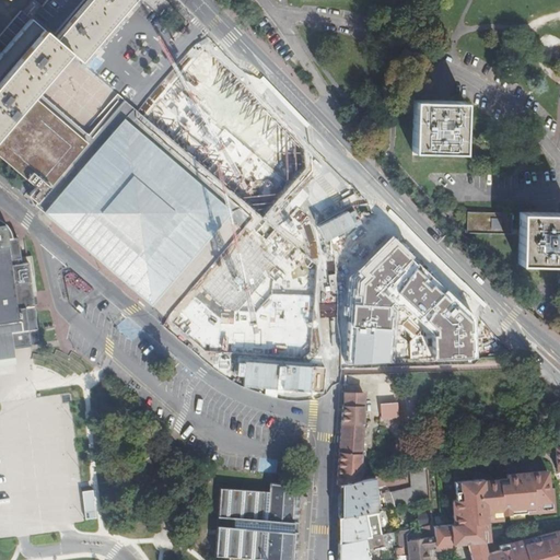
[(27,198),(36,206),(92,140),(35,92),(69,53),(79,61),(131,0),(93,0),(57,42),(30,20),(0,54),(0,160),(35,190),(27,198)]
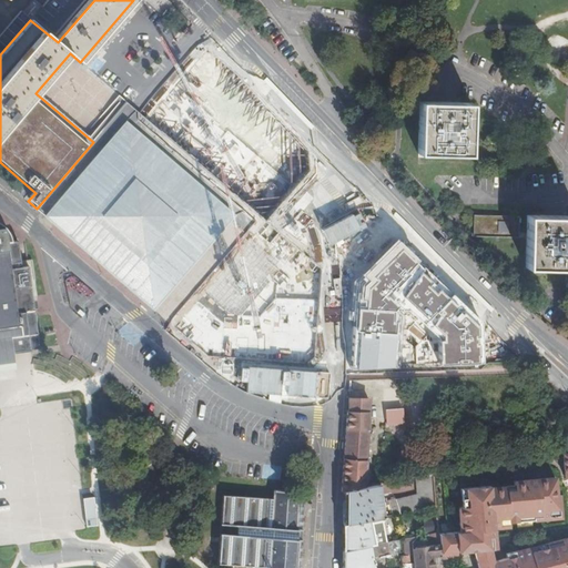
[(468,103),(417,102),(416,153),(467,154),(468,103)]
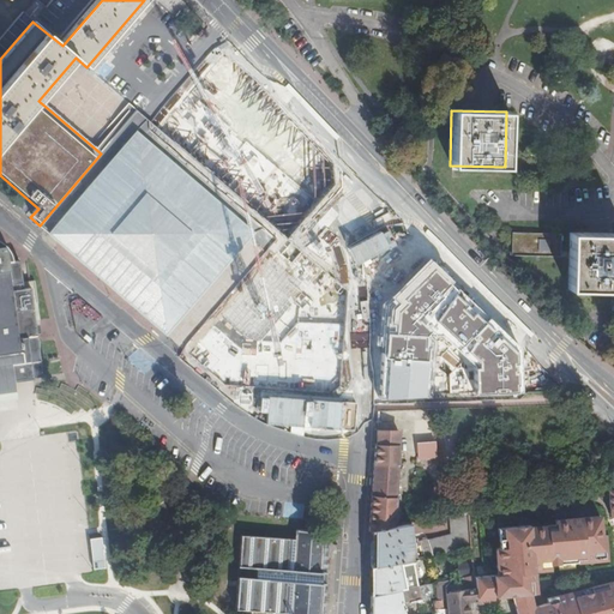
[(136,136),(68,217),(215,341),(283,260),(136,136)]
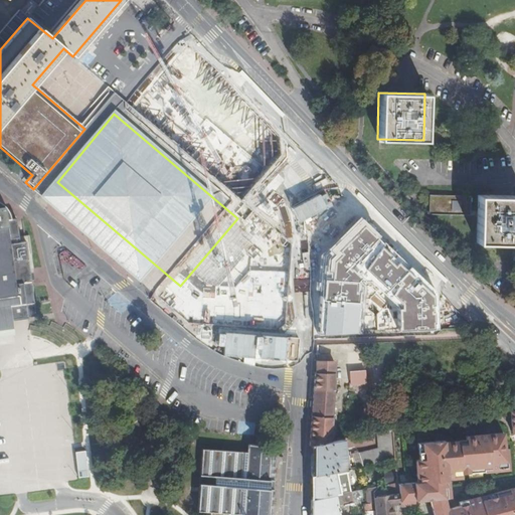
[(460,160),(433,159),(433,173),(460,174),(460,160)]
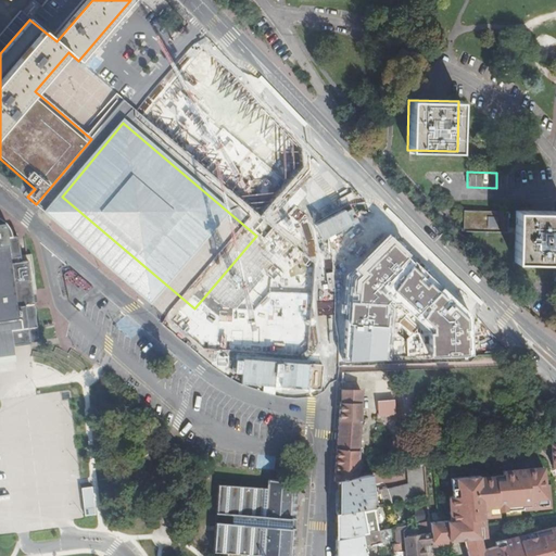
[(462,229),(505,231),(506,210),(463,209),(462,229)]
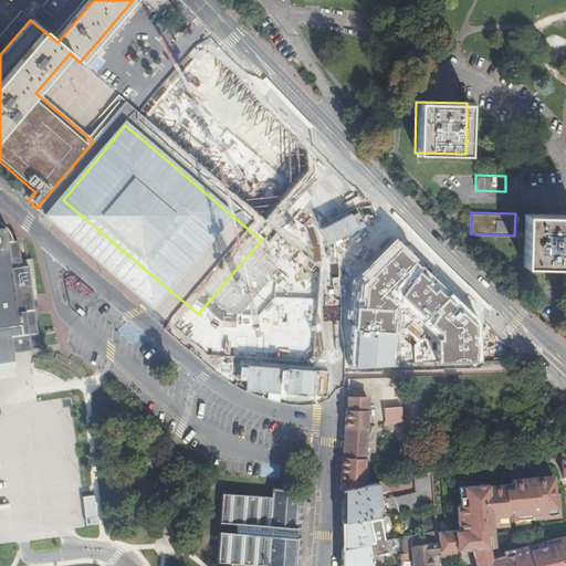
[(565,266),(565,216),(525,216),(524,265),(565,266)]
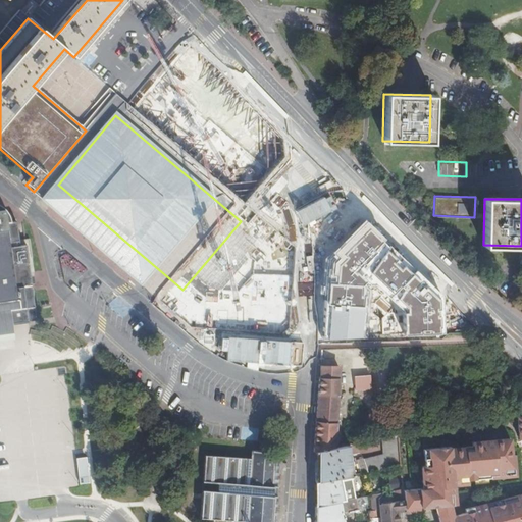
[(0,338),(8,337),(15,336),(13,325),(35,321),(34,307),(31,284),(30,266),(24,244),(16,220),(8,204),(0,200),(0,338)]
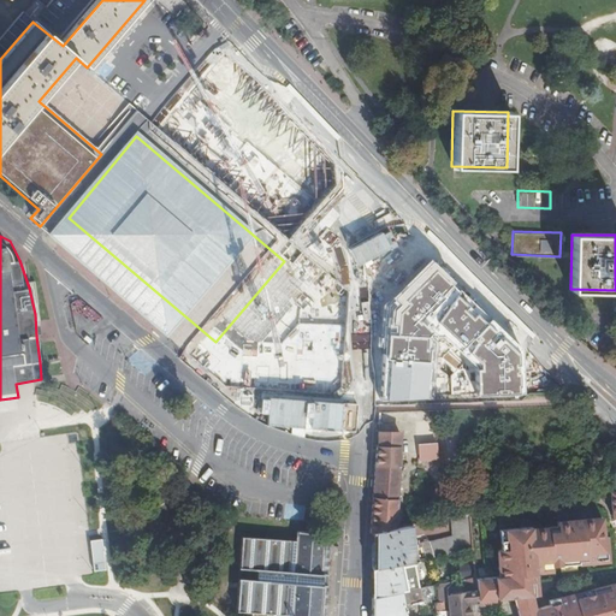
[(327,414),(350,410),(332,280),(304,284),(308,311),(283,314),(285,338),(307,335),(308,345),(317,344),(318,351),(296,355),(298,374),(321,371),(327,414)]
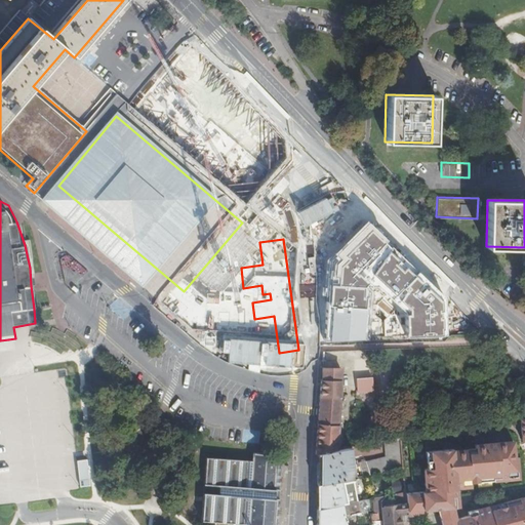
[(342,327),(415,298),(404,271),(394,275),(385,251),(329,273),(340,303),(334,305),(342,327)]
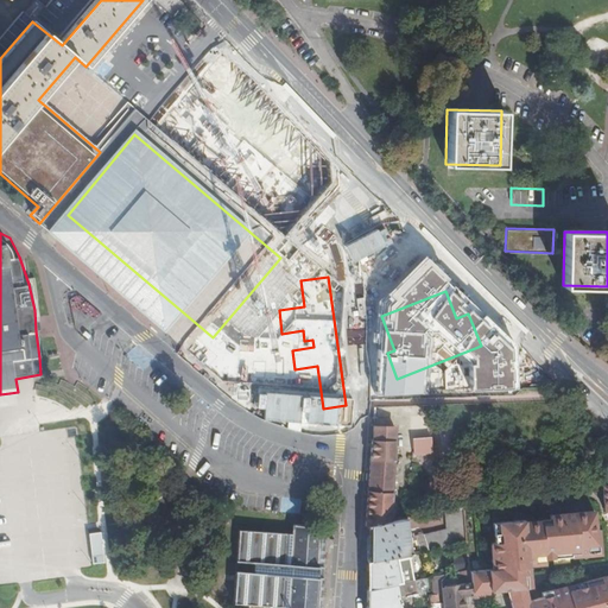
[(248,321),(263,330),(272,316),(258,305),(248,321)]
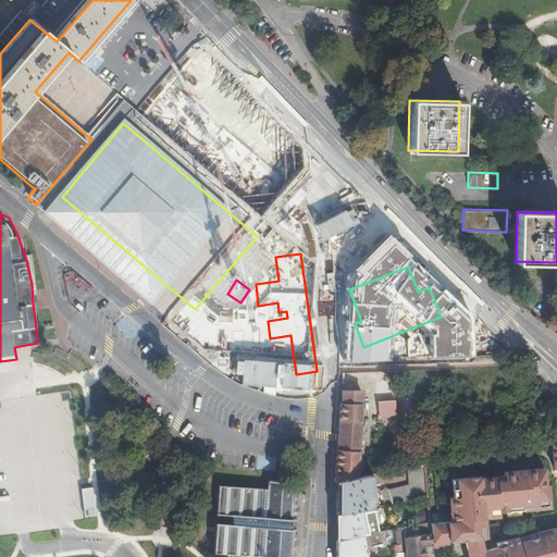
[(465,325),(472,319),(462,306),(454,312),(465,325)]
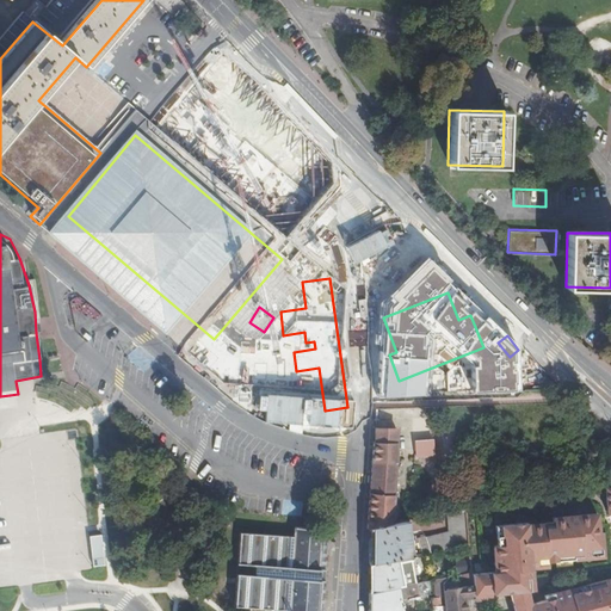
[(259,359),(269,349),(260,341),(251,352),(259,359)]
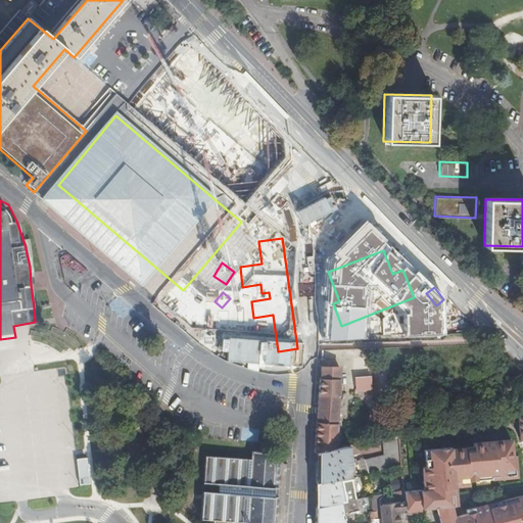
[(420,292),(393,302),(396,310),(423,299),(420,292)]
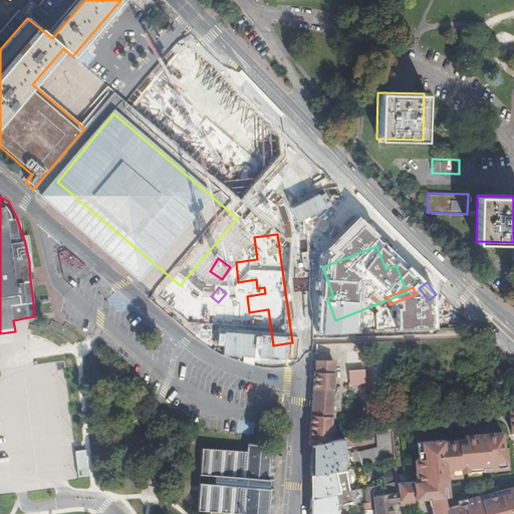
[(240,331),(240,325),(229,324),(228,346),(259,347),(260,332),(240,331)]
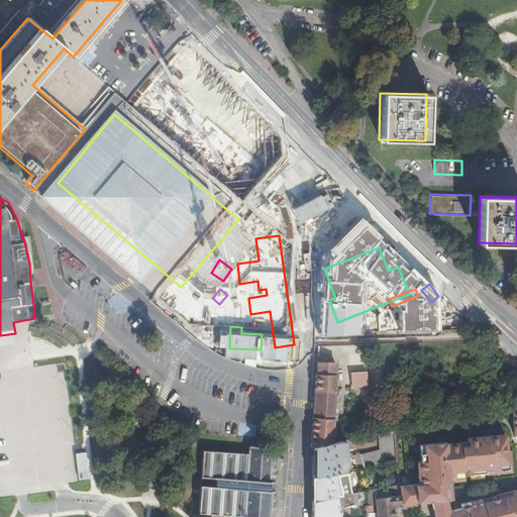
[(316,336),(316,350),(357,349),(357,335),(316,336)]
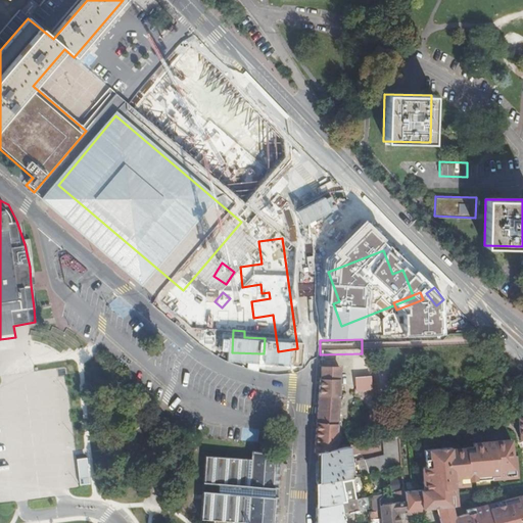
[(339,369),(321,369),(322,378),(320,378),(315,453),(317,453),(340,448),(340,441),(338,441),(339,394),(339,369)]
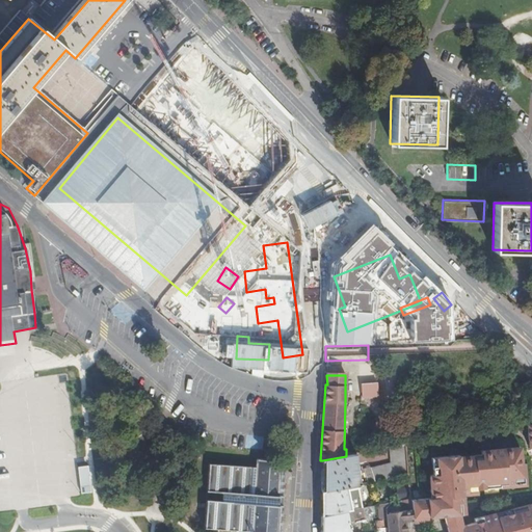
[(367,380),(357,381),(358,393),(369,392),(367,380)]
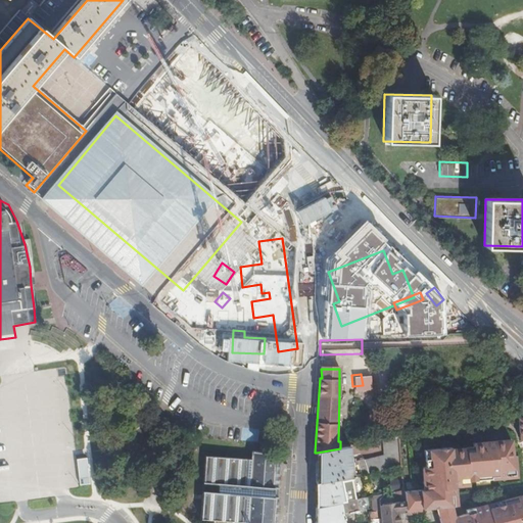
[(241,428),(241,440),(257,441),(258,429),(241,428)]
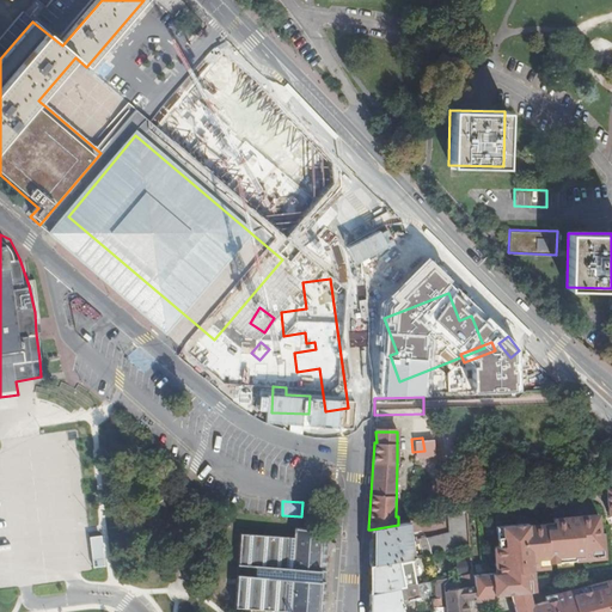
[(420,542),(424,557),(469,550),(467,513),(450,515),(452,537),(445,538),(444,538),(436,539),(428,540),(428,539),(420,542)]
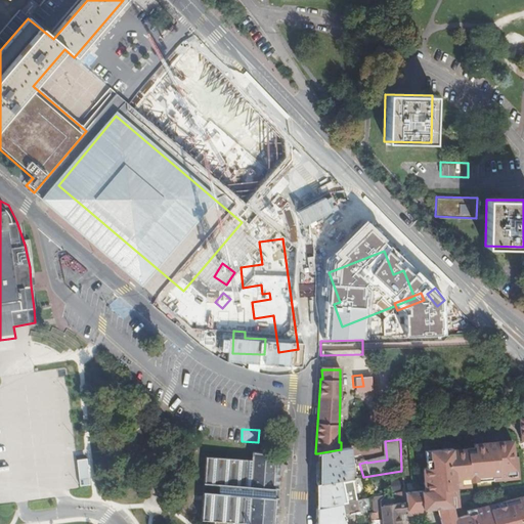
[(451,494),(456,493),(456,487),(461,487),(461,483),(470,482),(495,480),(495,476),(501,475),(503,479),(510,479),(509,474),(521,473),(520,455),(516,455),(515,439),(493,441),(493,445),(483,446),(483,442),(477,443),(477,447),(469,448),(469,449),(453,451),(453,449),(429,452),(429,461),(426,462),(426,469),(428,483),(424,483),(425,492),(405,494),(407,512),(408,515),(417,516),(417,511),(423,511),(437,510),(439,520),(440,523),(523,523),(523,497),(466,512),(467,517),(456,519),(452,508),(451,494)]
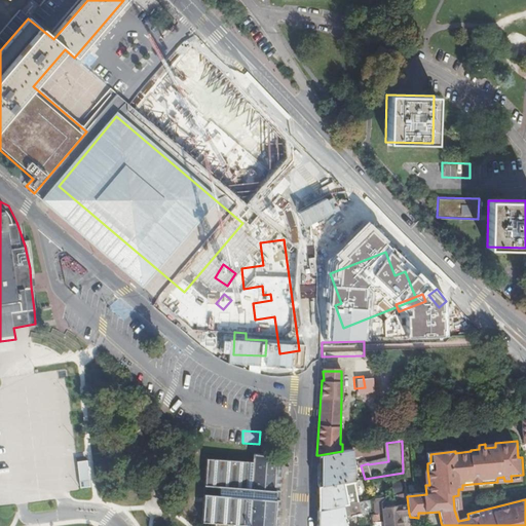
[(318,455),(318,486),(353,481),(355,480),(350,449),(342,451),(318,455)]
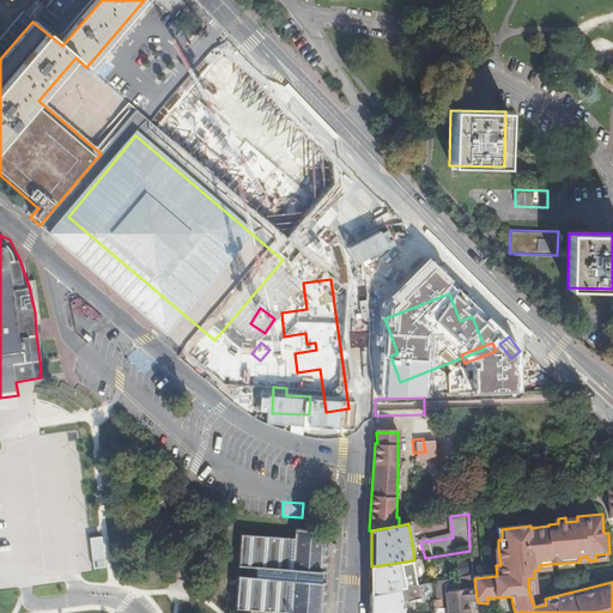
[(234,607),(290,611),(290,612),(322,612),(325,581),(326,571),(328,533),(320,533),(320,530),(305,529),(295,529),(295,538),(240,534),(237,565),(253,566),(252,576),(236,575),(234,607)]
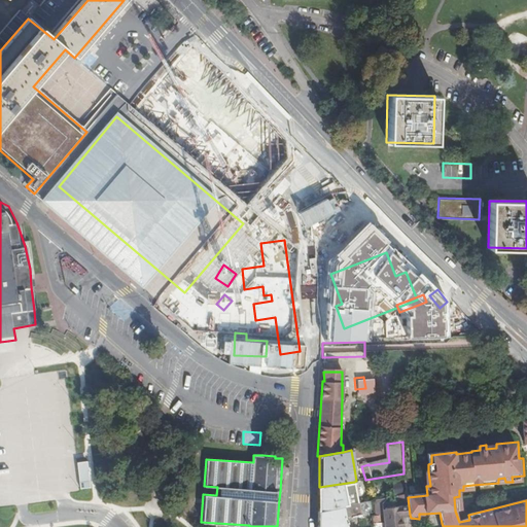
[(88,461),(76,462),(77,489),(89,488),(88,461)]
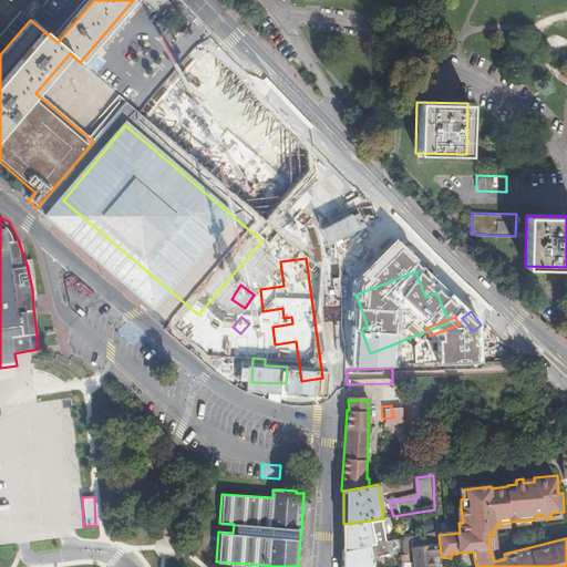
[(343,550),(380,544),(387,543),(381,518),(343,524),(343,550)]
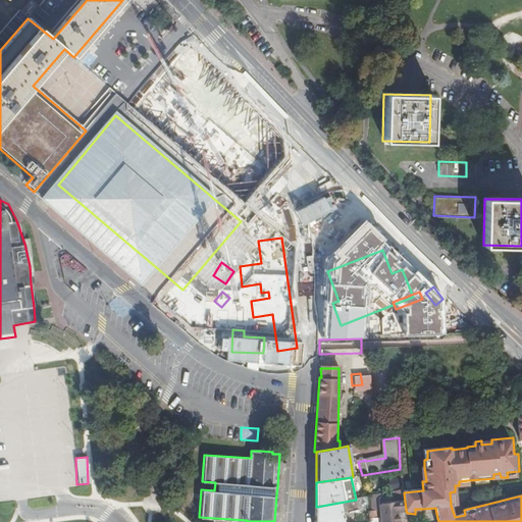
[(401,521),(401,514),(400,510),(406,510),(404,492),(404,491),(377,496),(379,511),(379,521),(401,521)]
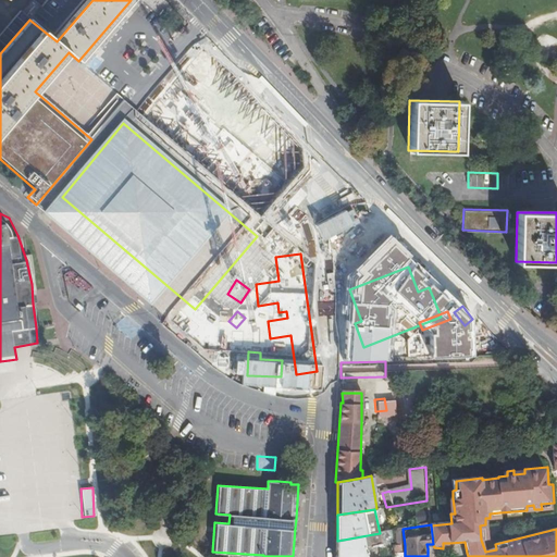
[(368,556),(367,547),(375,546),(373,534),(337,541),(337,556),(368,556)]
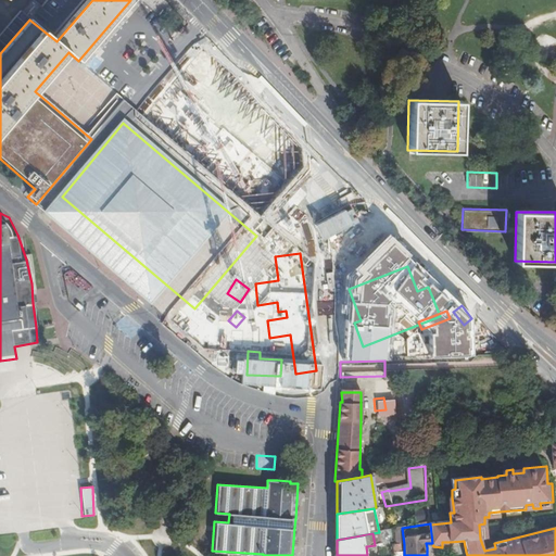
[(404,555),(404,544),(393,545),(393,555),(404,555)]
